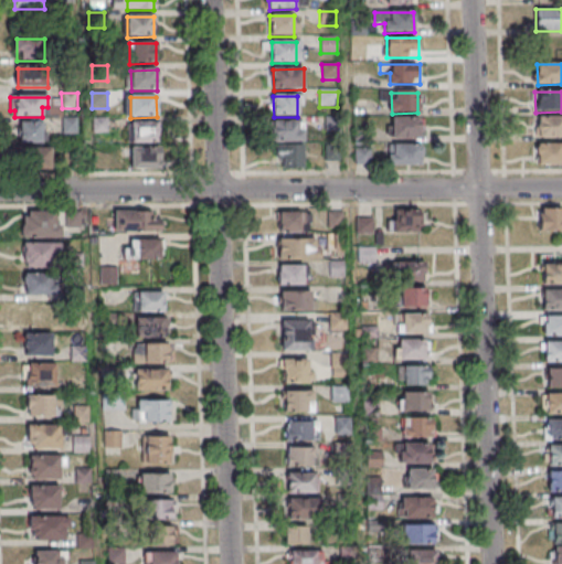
[(326,118),(342,118),(342,132),(326,134),(326,118)]
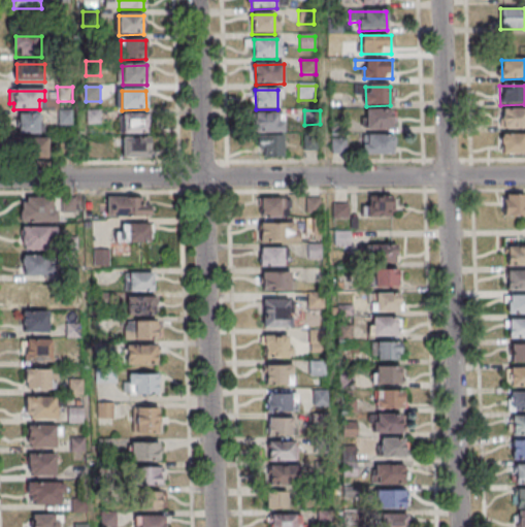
[(391,110),(391,130),(366,130),(366,111),(391,110)]
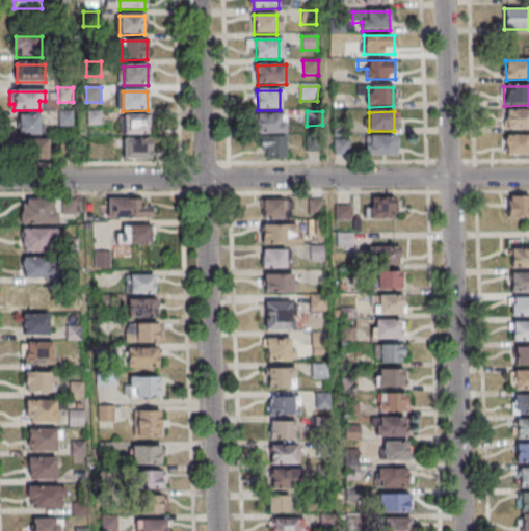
[(528,130),(507,130),(506,111),(528,111),(528,130)]
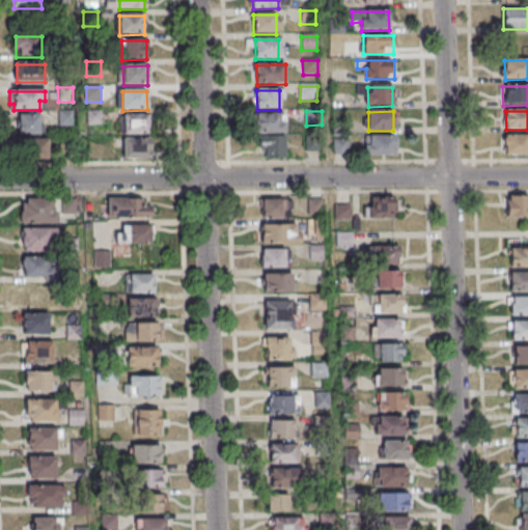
[(58,113),(74,112),(74,127),(59,127),(58,113)]
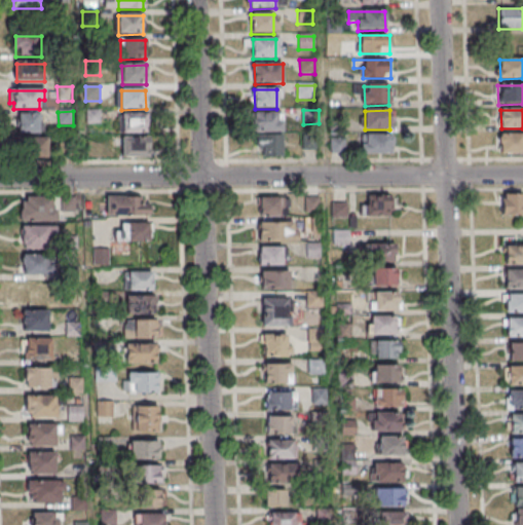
[(86,111),(102,111),(102,125),(86,125),(86,111)]
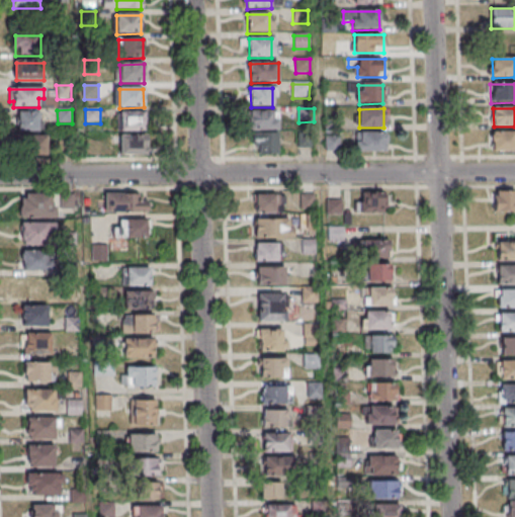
[(278,131),(280,113),(255,110),(253,127),(278,131)]
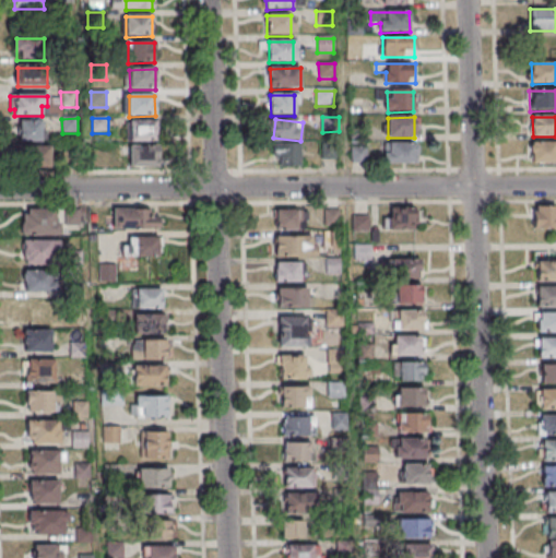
[(129,141),(160,141),(160,120),(129,120),(129,141)]
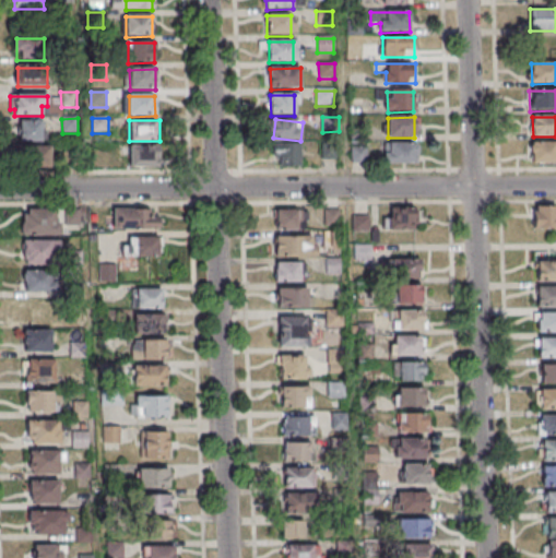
[(20,122),(42,122),(42,143),(20,143),(20,122)]
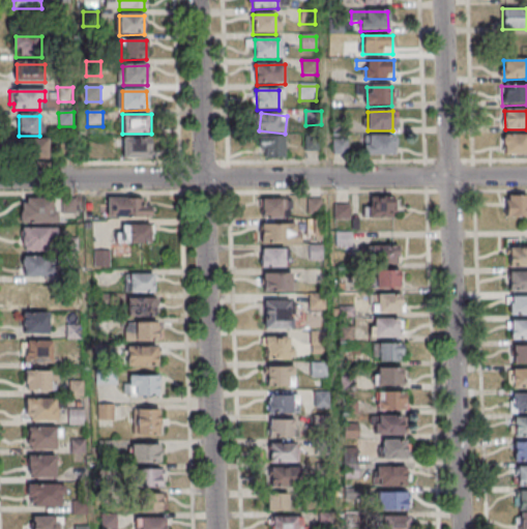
[(332,121),(348,121),(348,135),(332,136),(332,121)]
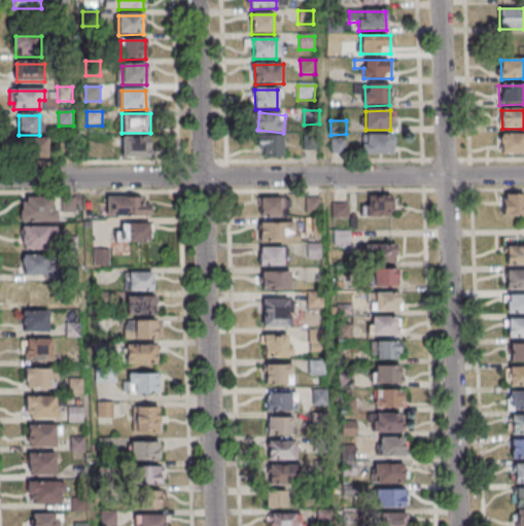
[(523,154),(501,154),(500,136),(523,135),(523,154)]
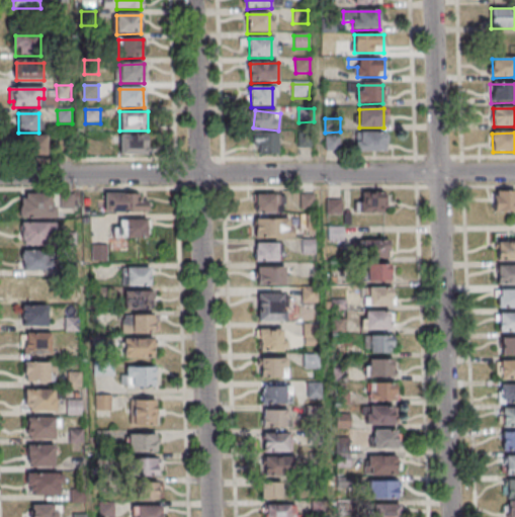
[(384,134),(384,153),(360,153),(360,135),(384,134)]
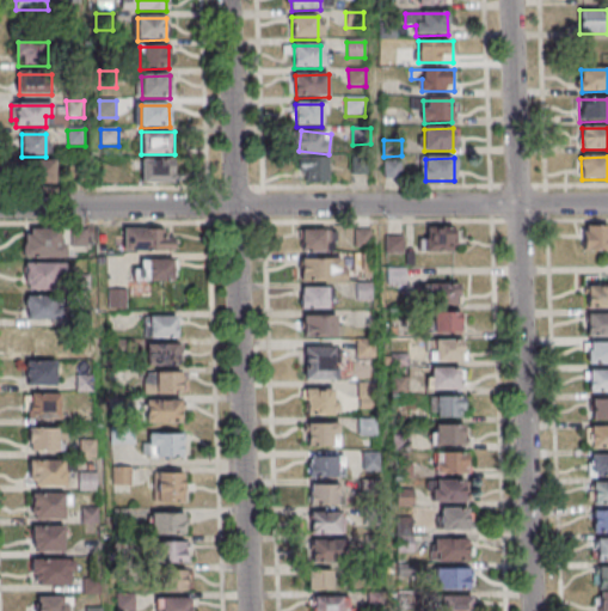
[(331,159),(306,159),(306,182),(331,182),(331,159)]
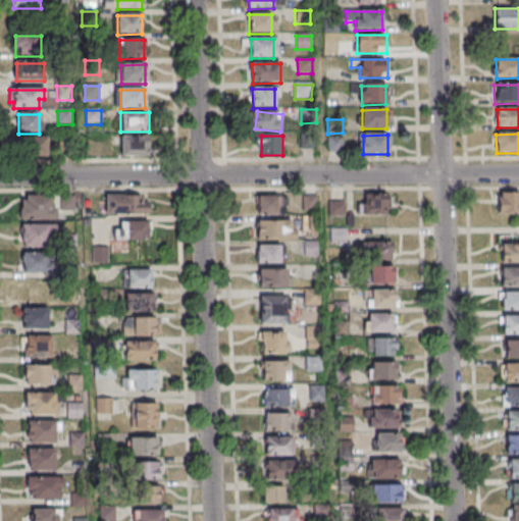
[(123,156),(152,156),(152,137),(123,137),(123,156)]
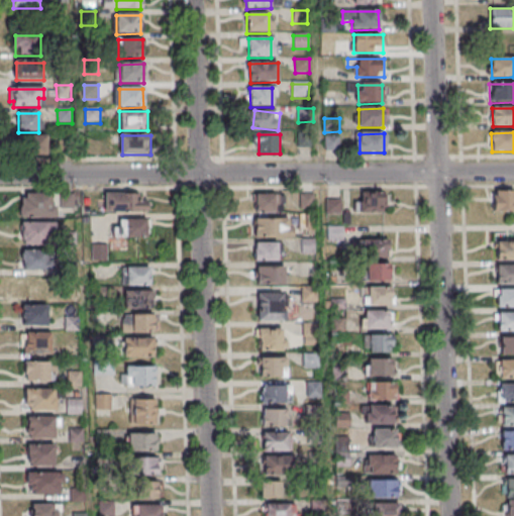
[(298,135),(312,135),(313,148),(298,148),(298,135)]
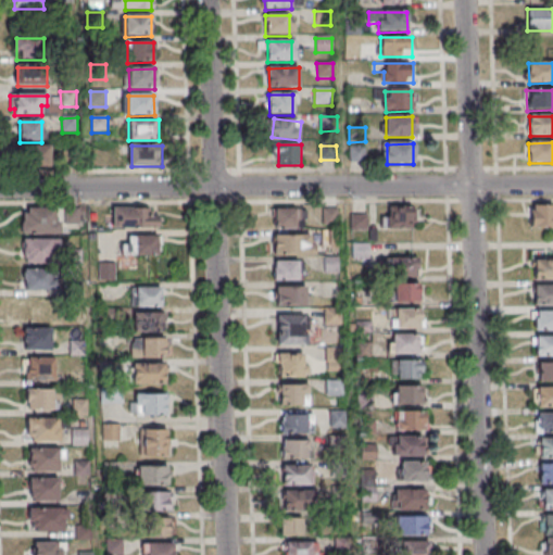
[(21,148),(49,148),(49,167),(21,167),(21,148)]
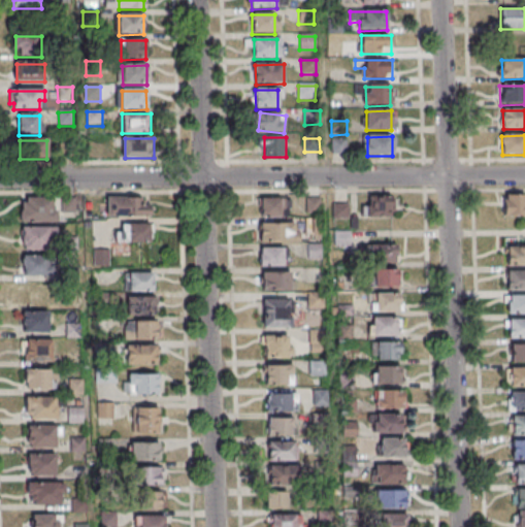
[(332,141),(348,141),(348,155),(332,155),(332,141)]
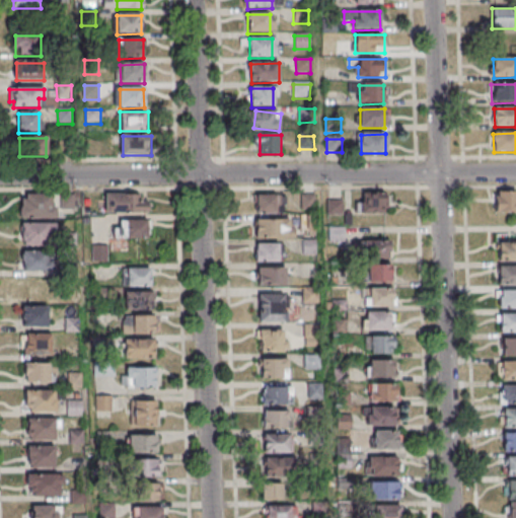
[(59,142),(73,141),(73,155),(59,155),(59,142)]
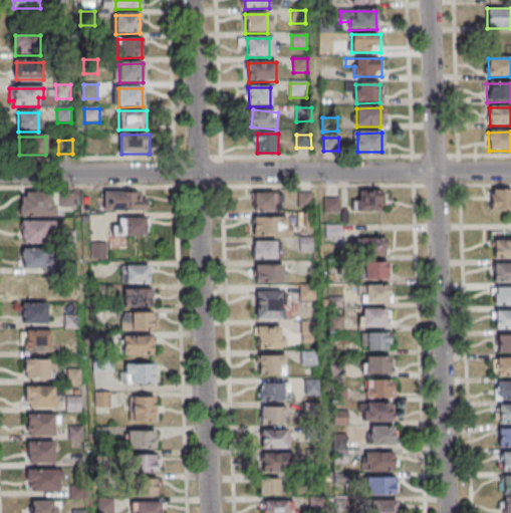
[(510,190),(493,190),(492,210),(510,209),(510,190)]
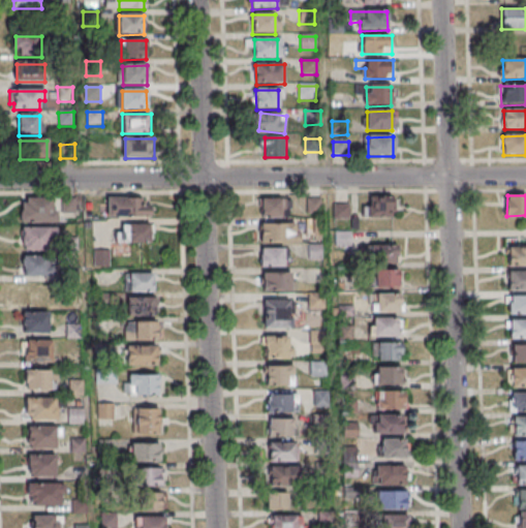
[(395,196),(371,196),(371,207),(366,207),(366,218),(395,218),(395,196)]
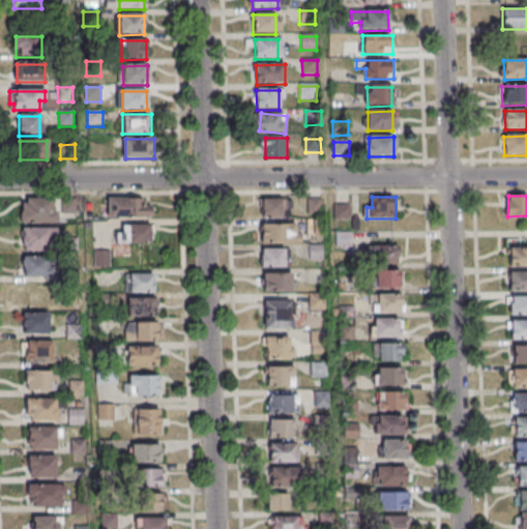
[(262,217),(292,217),(292,198),(262,198),(262,217)]
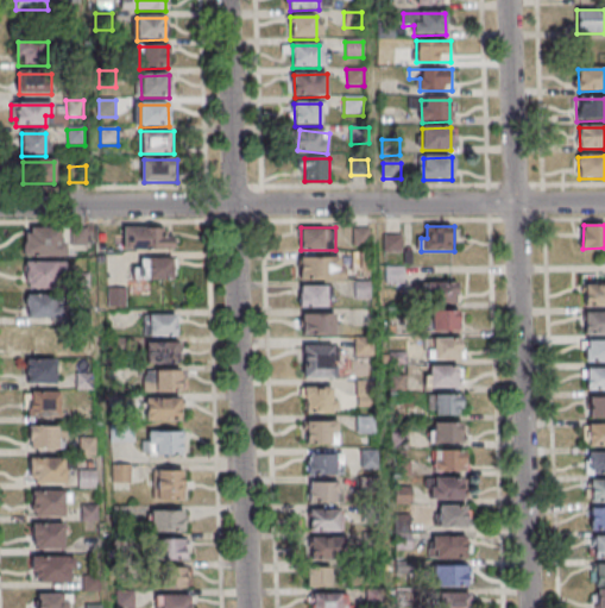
[(26,256),(68,256),(68,229),(26,229),(26,256)]
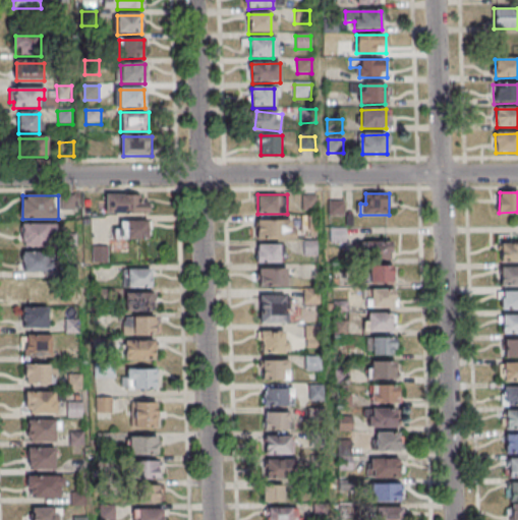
[(151,195),(108,195),(108,214),(151,214),(151,195)]
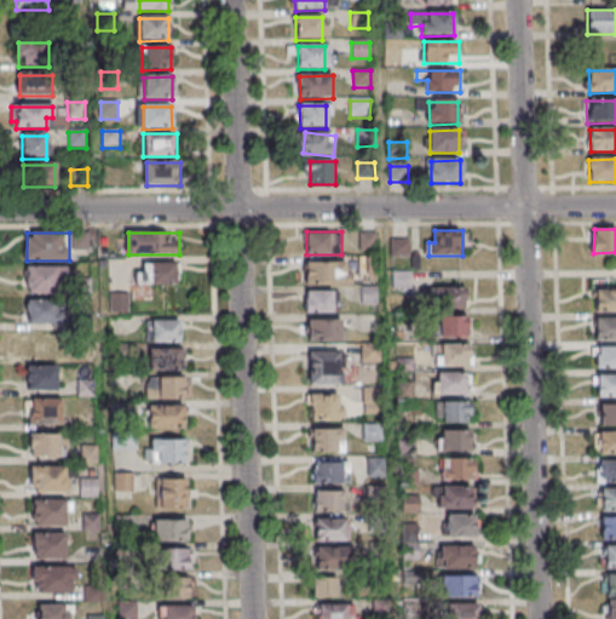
[(363,233),(363,251),(379,251),(379,233),(363,233)]
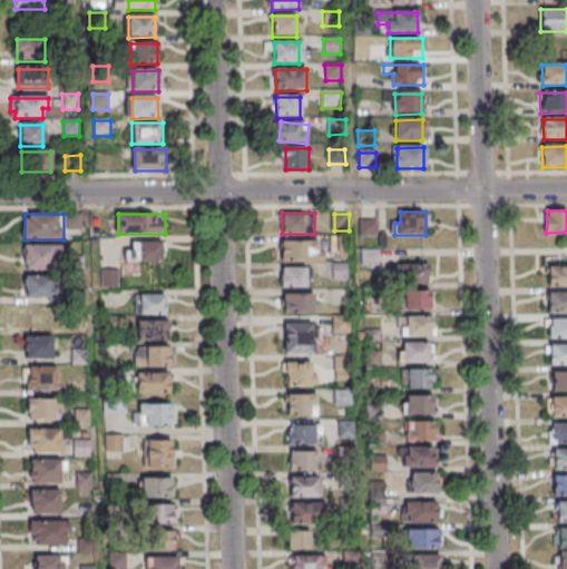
[(379,221),(363,221),(363,236),(379,236),(379,221)]
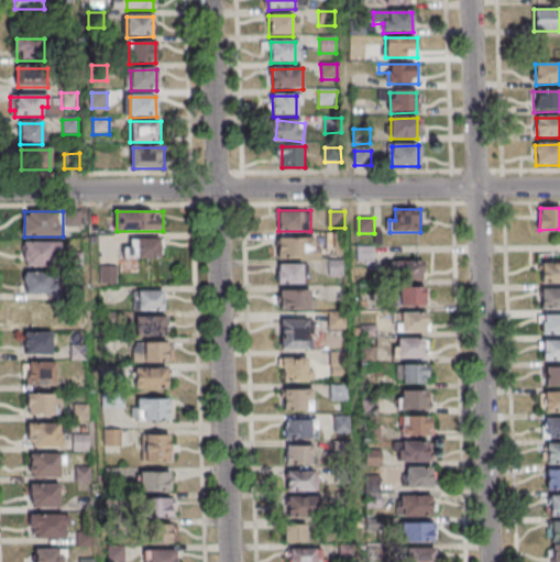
[(320,238),(278,238),(278,259),(320,259),(320,238)]
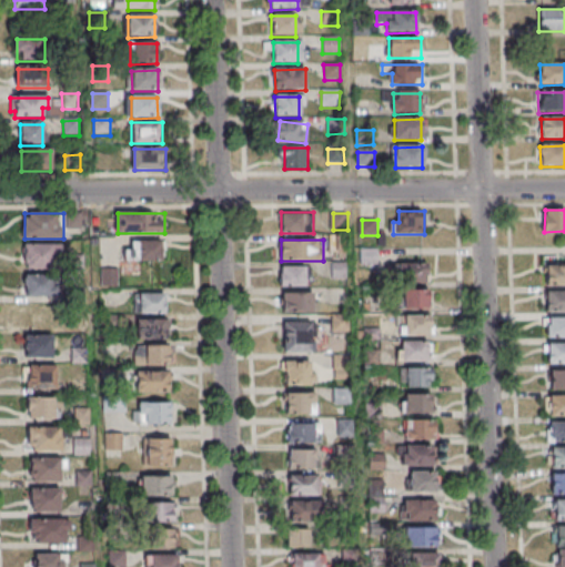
[(123,241),(123,261),(164,261),(164,241),(123,241)]
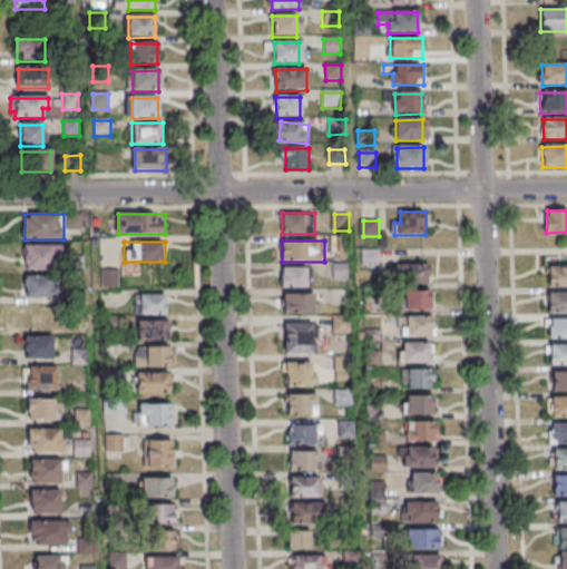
[(62,244),(27,244),(27,270),(62,270),(62,244)]
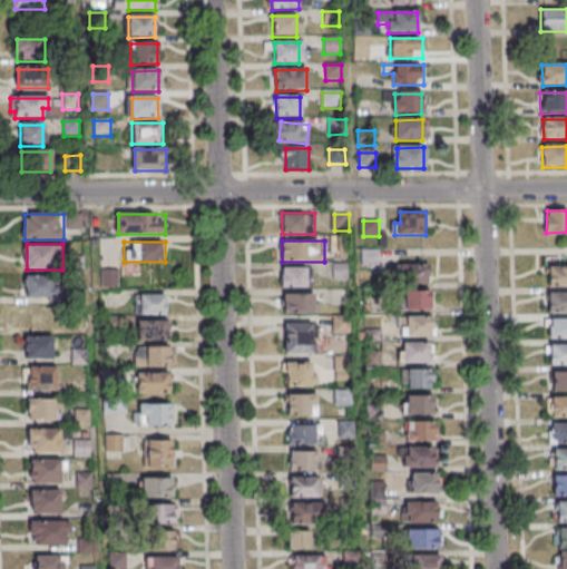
[(431,265),(397,265),(397,282),(431,282),(431,265)]
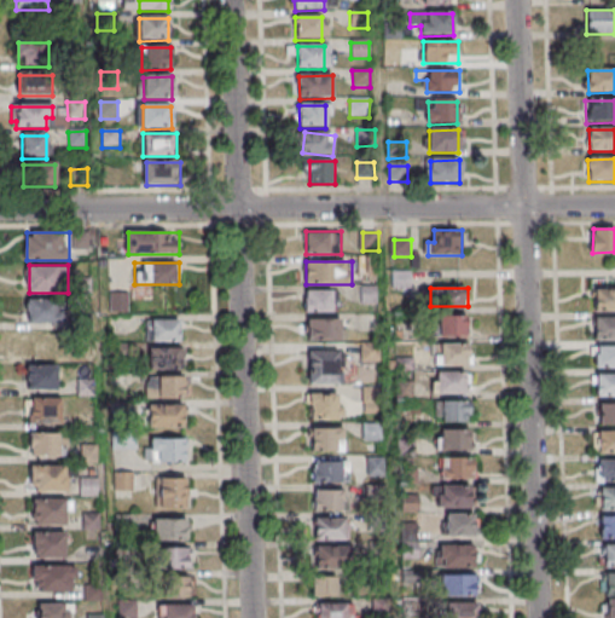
[(614,288),(596,288),(596,310),(614,309),(614,288)]
